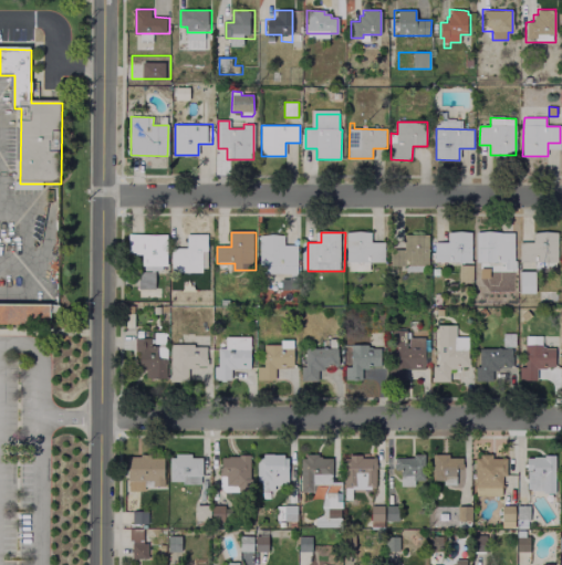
[(385,243),(385,272),(347,272),(347,232),(372,232),(372,243),(385,243)]
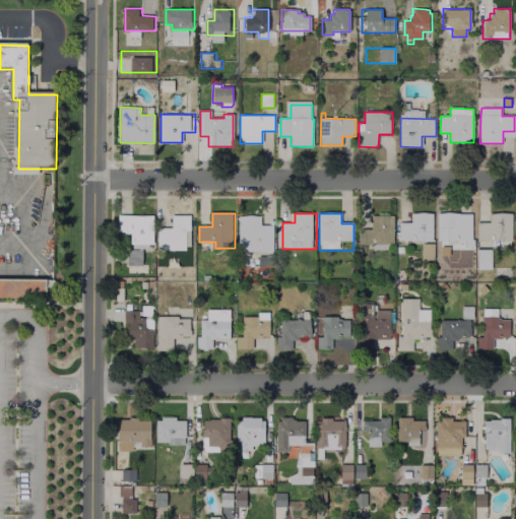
[(434,213),(434,241),(399,241),(399,222),(411,223),(411,213),(434,213)]
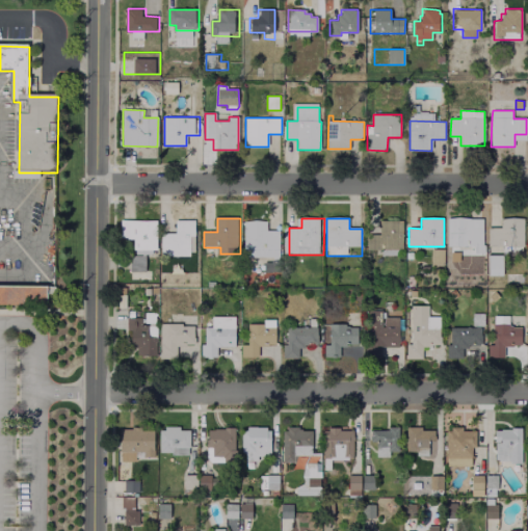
[(524,218),(524,246),(516,246),(516,257),(505,257),(505,276),(487,276),(487,255),(502,255),(502,245),(489,245),(489,229),(501,229),(501,218),(524,218)]
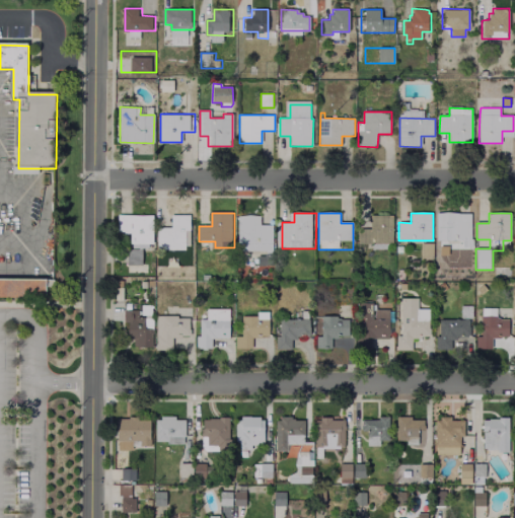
[(474,224),(475,248),(465,247),(465,242),(440,241),(440,214),(462,215),(462,224),(474,224)]
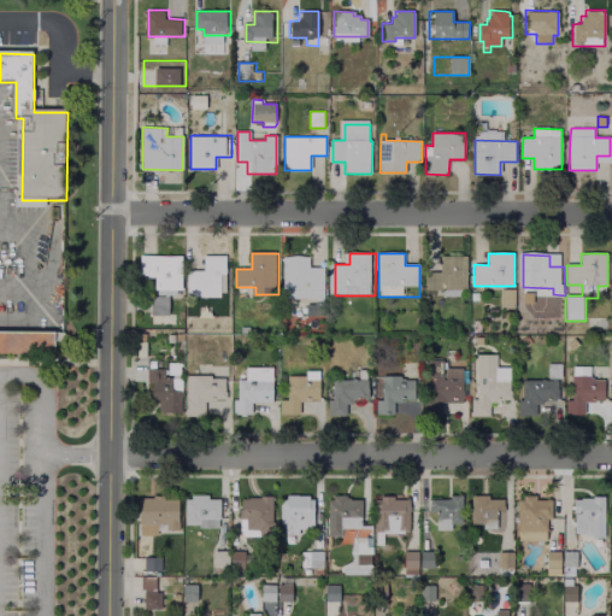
[(181,256),(181,291),(154,291),(154,277),(140,277),(140,256),(181,256)]
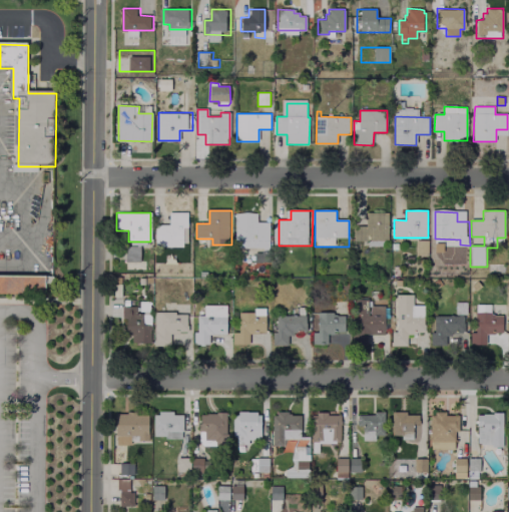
[(389,212),(389,241),(386,241),(386,246),(366,246),(367,241),(354,241),(354,226),(366,226),(366,212),(389,212)]
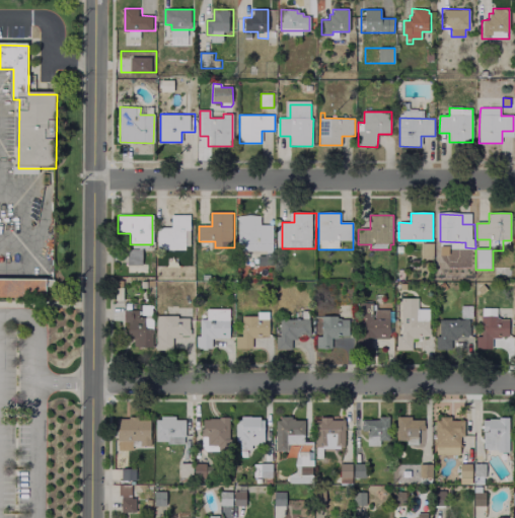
[(195,216),(194,230),(189,230),(189,251),(160,250),(161,228),(174,228),(174,216),(195,216)]
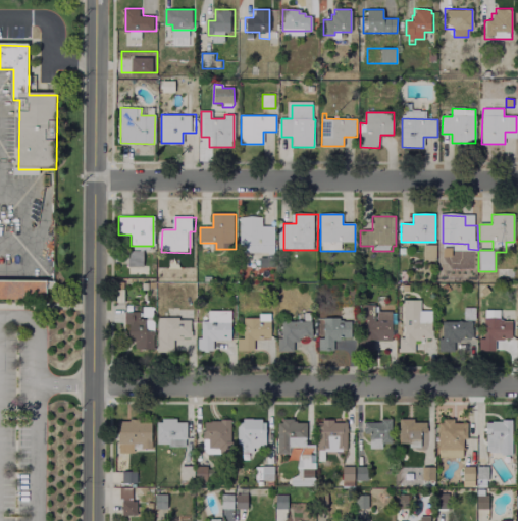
[(278,226),(277,246),(242,245),(243,217),(265,217),(265,226),(278,226)]
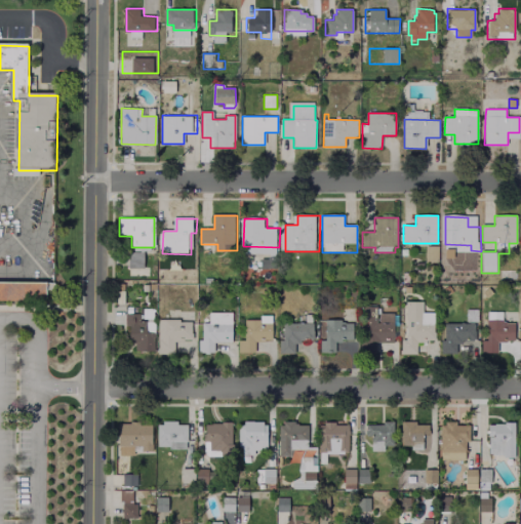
[(440,260),(428,260),(427,246),(439,246),(440,260)]
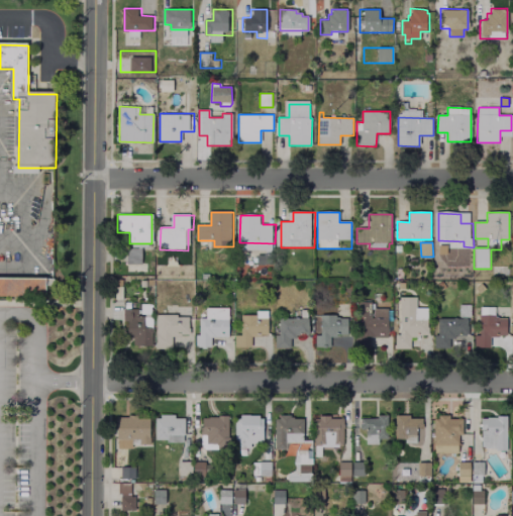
[(142,249),(142,265),(126,265),(126,248),(142,249)]
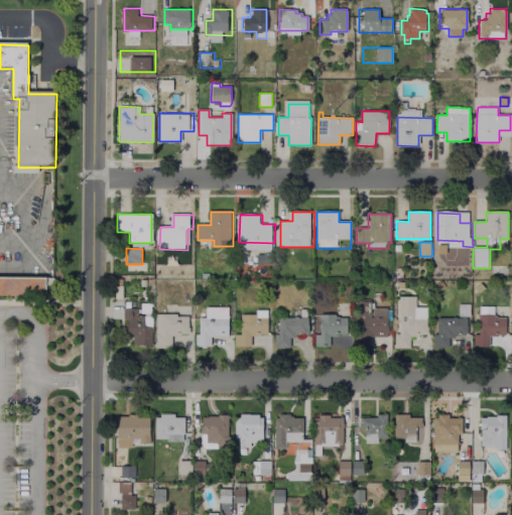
[(271,253),(272,264),(255,264),(255,256),(264,257),(265,253),(271,253)]
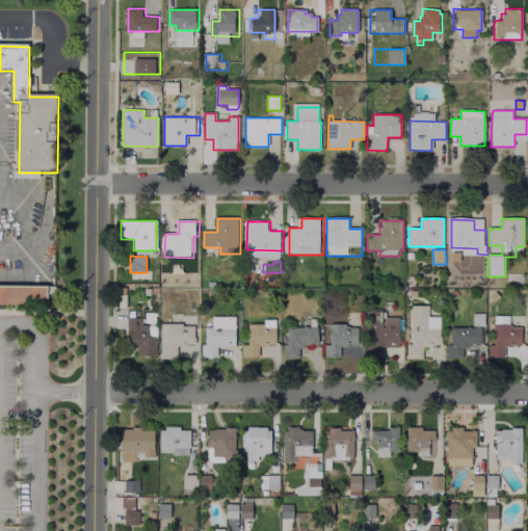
[(260,263),(260,272),(246,272),(246,262),(260,263)]
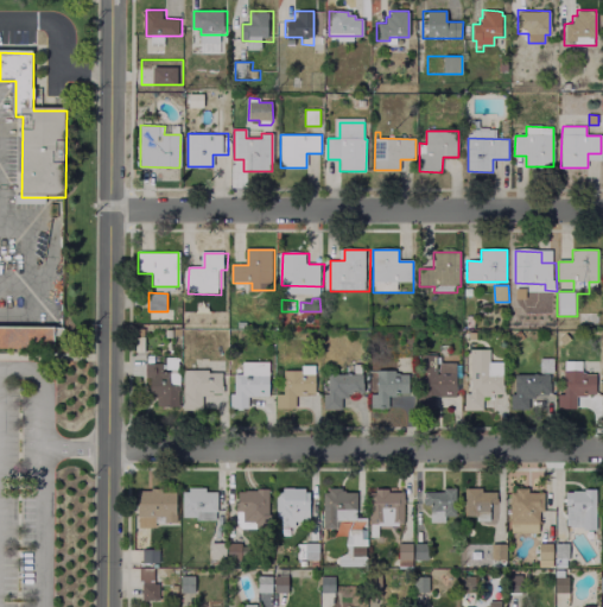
[(0,330),(56,332),(56,337),(56,351),(0,351),(0,330)]
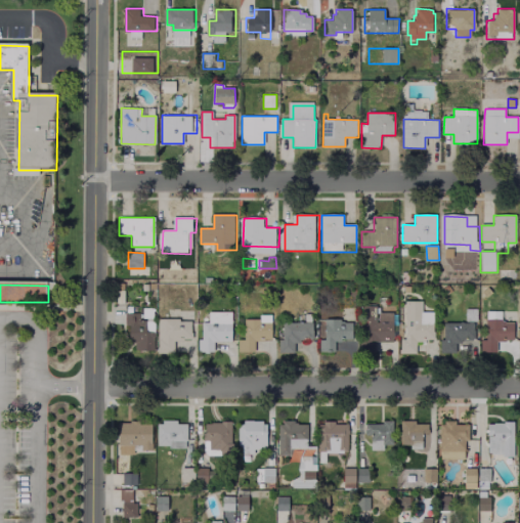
[(455,293),(448,297),(443,291),(450,286),(455,293)]
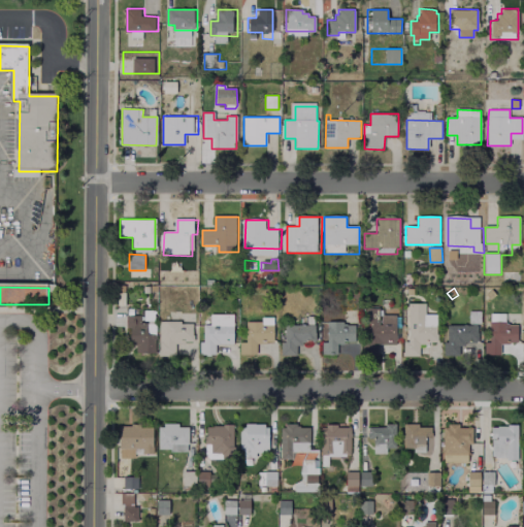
[(498,296),(492,301),(487,295),(494,290),(498,296)]
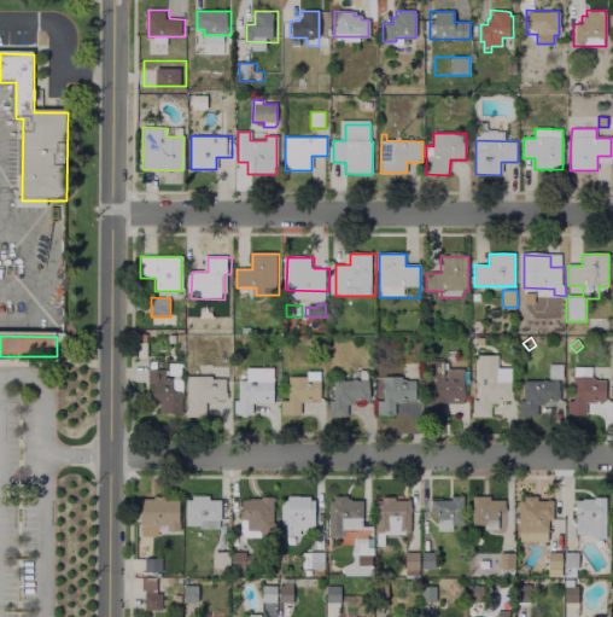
[(151,342),(151,361),(141,361),(141,342),(151,342)]
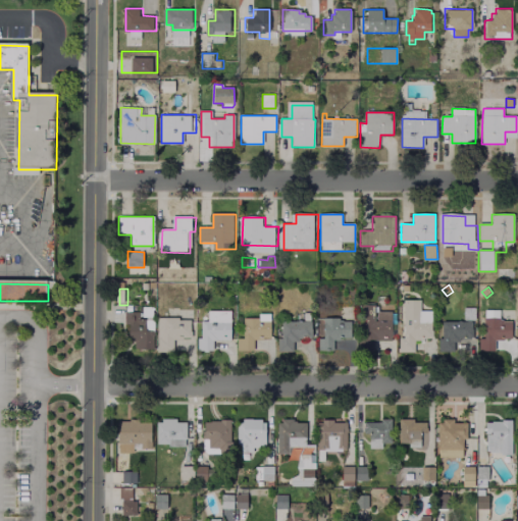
[(393,322),(392,341),(374,341),(374,351),(362,351),(362,305),(374,305),(374,321),(393,322)]
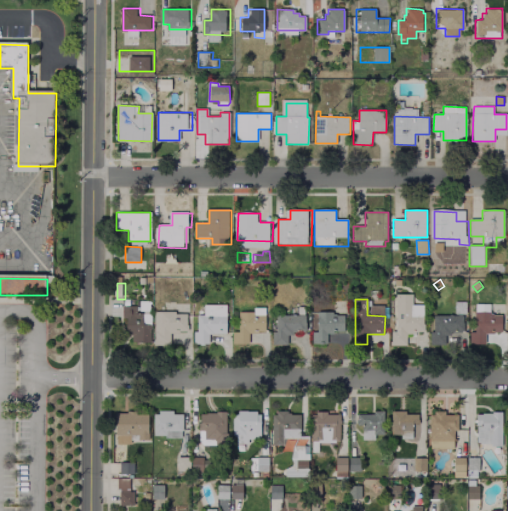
[(152,301),(152,312),(142,312),(143,301),(152,301)]
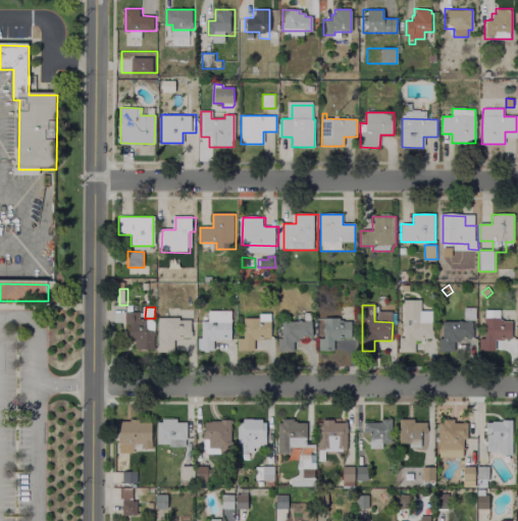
[(477,309),(477,321),(466,320),(466,308),(477,309)]
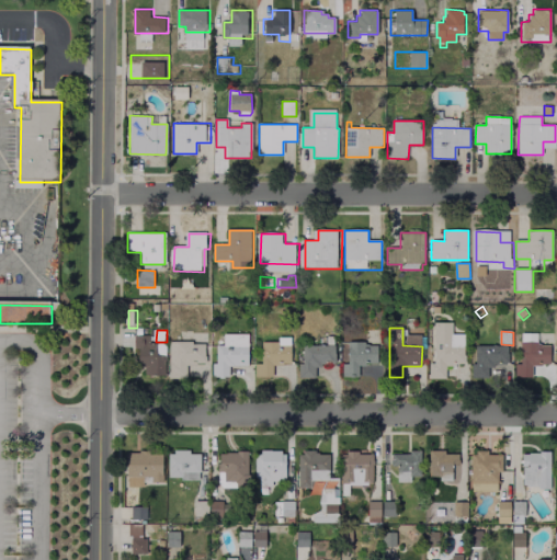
[(465,334),(464,364),(456,363),(456,367),(446,367),(446,378),(433,378),(433,332),(452,332),(452,334),(465,334)]
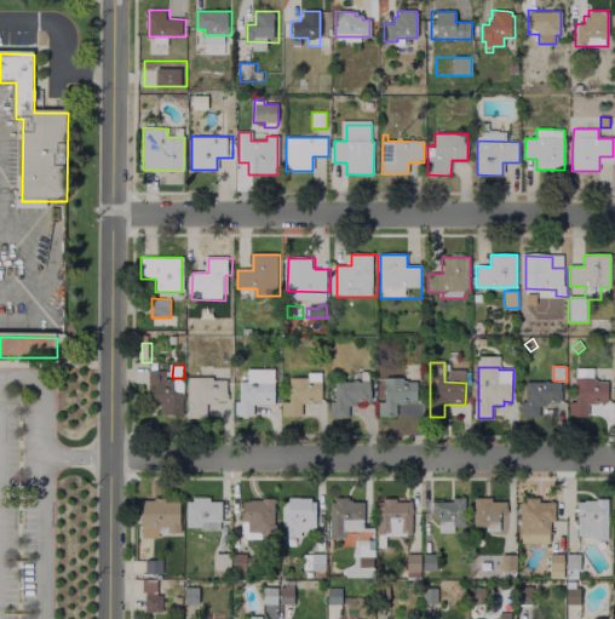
[(586,368),(586,378),(593,378),(593,383),(608,383),(608,403),(588,403),(588,417),(569,417),(569,402),(576,402),(575,368),(586,368)]
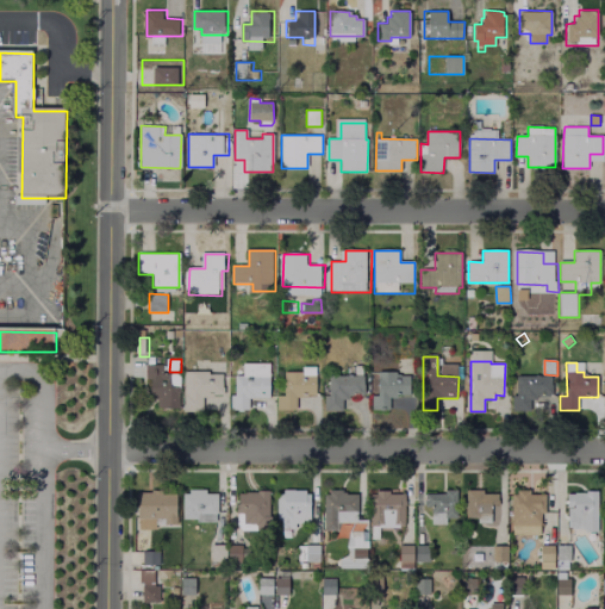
[(275,364),(274,398),(255,398),(255,411),(236,411),(236,396),(239,396),(239,376),(248,377),(248,364),(275,364)]
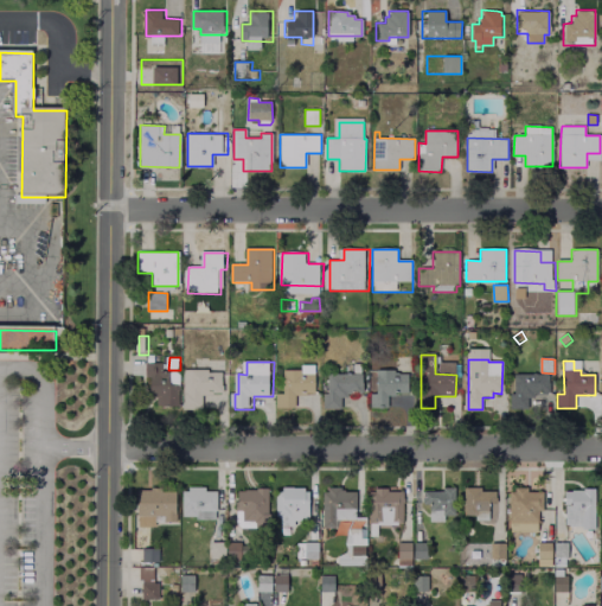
[(178,384),(178,407),(157,406),(157,400),(148,400),(148,377),(145,377),(146,363),(164,363),(164,372),(172,372),(172,384),(178,384)]
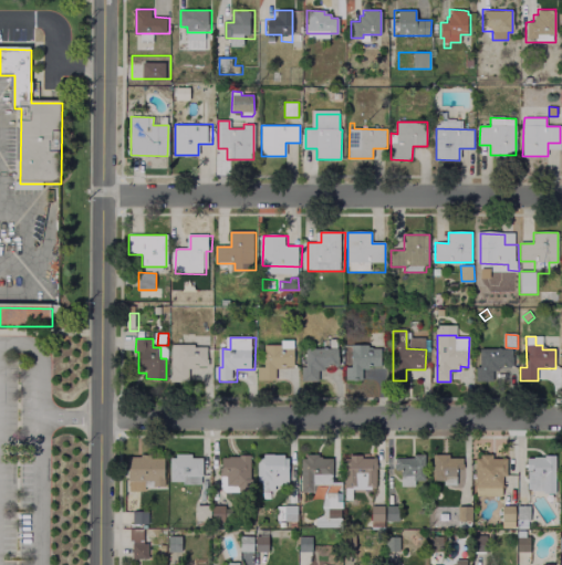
[(298,338),(298,368),(280,368),(280,382),(261,382),(261,367),(267,367),(267,344),(289,344),(289,338),(298,338)]
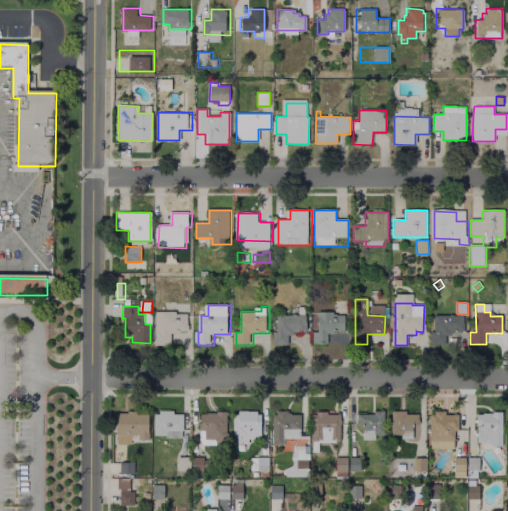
[(304,307),(304,332),(289,332),(289,345),(276,345),(277,315),(294,315),(295,307),(304,307)]
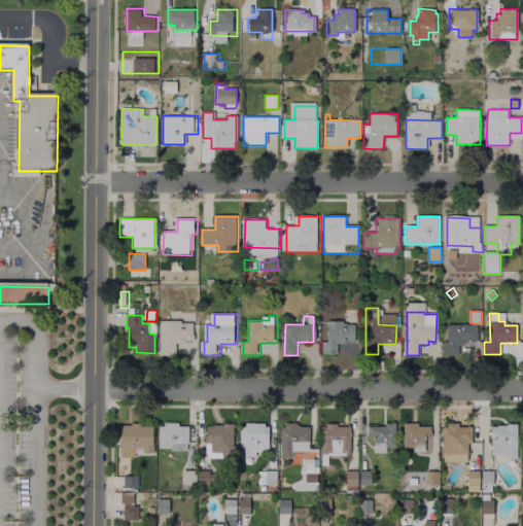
[(197,323),(197,344),(179,343),(179,356),(163,356),(163,320),(184,320),(184,323),(197,323)]
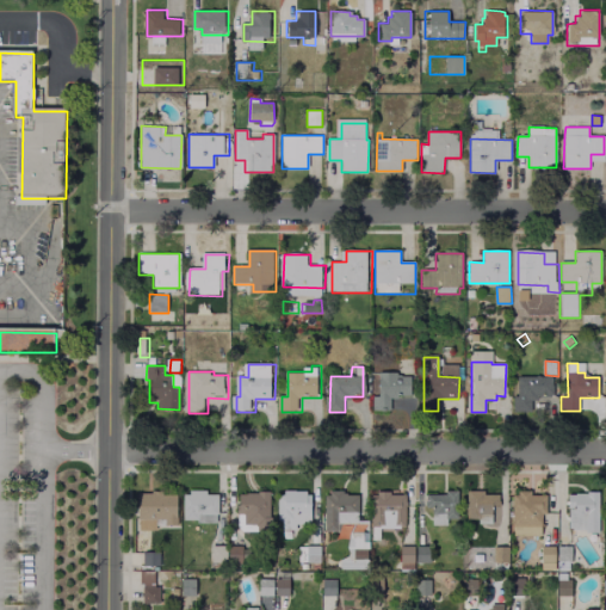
[(418,376),(418,398),(390,398),(391,410),(376,410),(376,375),(418,376)]
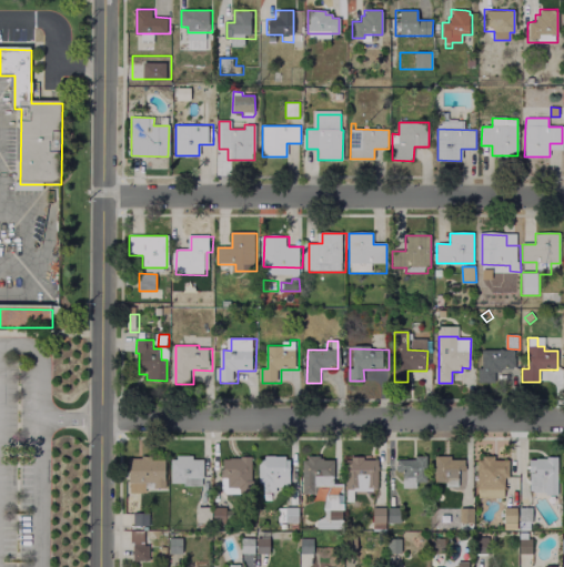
[(514,351),(513,370),(500,370),(500,382),(482,382),(482,351),(514,351)]
